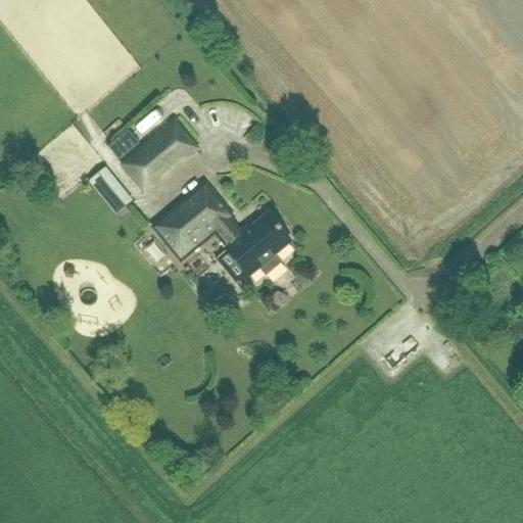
[(174,124),(122,167),(144,194),(158,182),(156,179),(180,159),(182,162),(196,150),(174,124)]
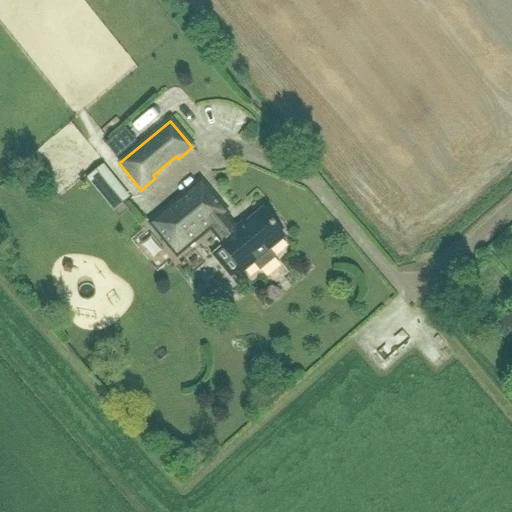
[(99,171),(88,180),(114,212),(125,203),(99,171)]
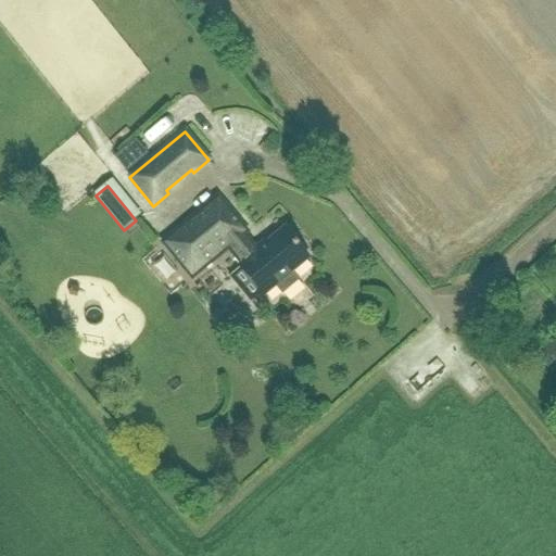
[(175,232),(162,243),(191,279),(204,268),(227,250),(241,266),(239,268),(262,297),(275,286),(281,294),(298,280),(290,273),(307,258),(283,230),(257,252),(243,236),(247,234),(217,198),(175,232)]
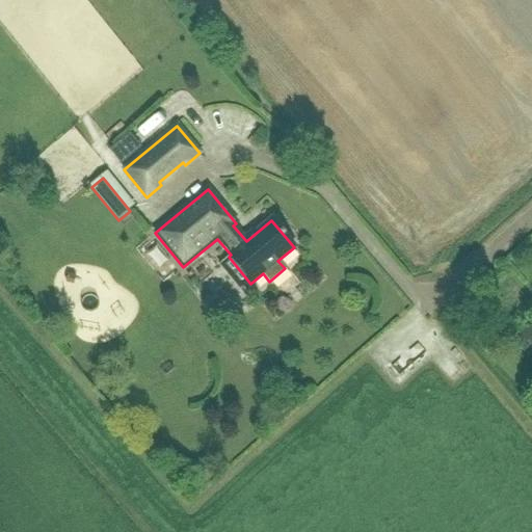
[(428,323),(394,351),(409,370),(443,341),(428,323)]
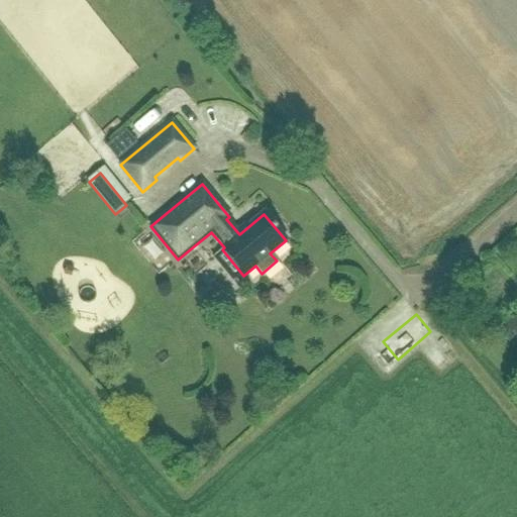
[(516,317),(504,325),(512,337),(516,333),(516,317)]
